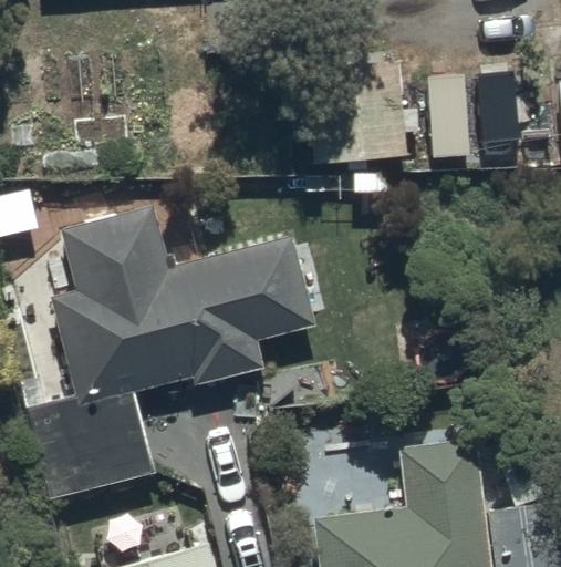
[(395,49),(305,51),(309,161),(397,158),(395,49)]
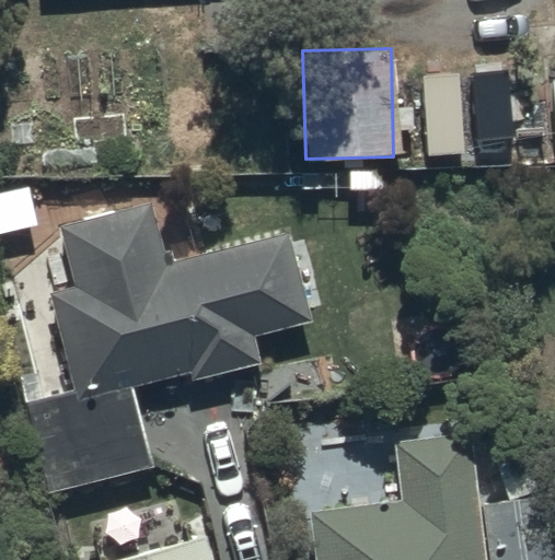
[(57,223),(73,283),(47,290),(73,391),(27,401),(50,494),(154,468),(134,386),(185,374),(187,382),(256,364),(249,334),(309,318),(307,306),(346,296),(330,232),(292,242),(289,230),(162,261),(148,201),(57,223)]
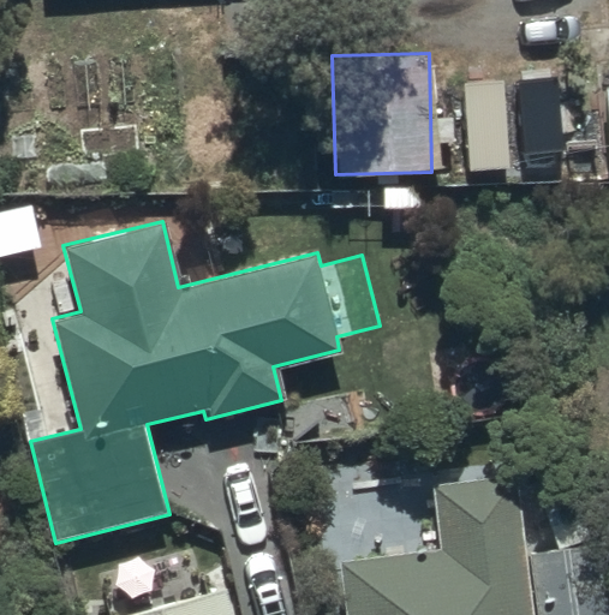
[(436,550),(341,560),(346,614),(571,614),(560,496),(518,500),(514,472),(430,479),(436,550)]
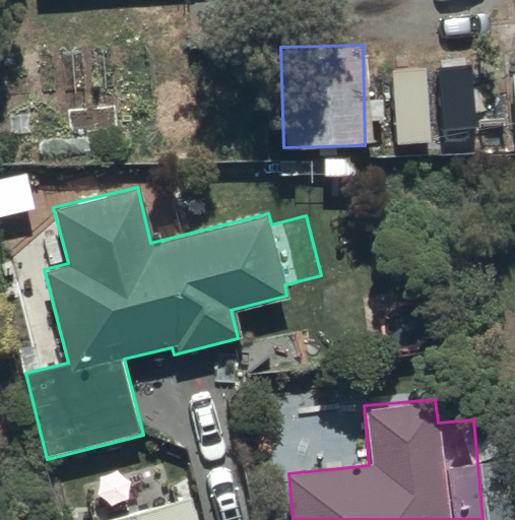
[(194,519),(188,497),(110,519),(194,519)]
